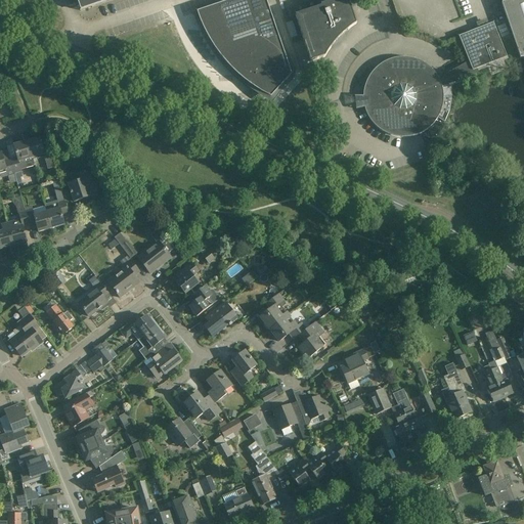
[(76,0),(81,12),(115,0),(76,0)]
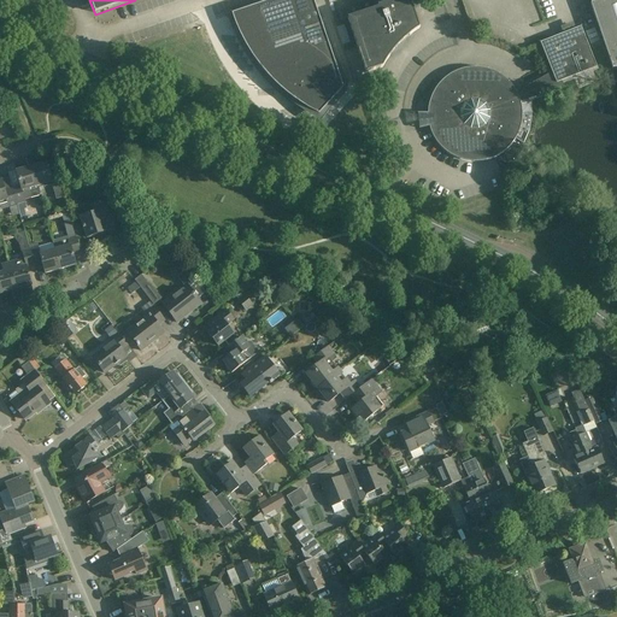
[(342,89),(312,0),(275,0),(231,15),(235,24),(242,41),(252,57),(263,71),(271,81),(281,90),(292,99),(303,106),(319,116),(342,89)]
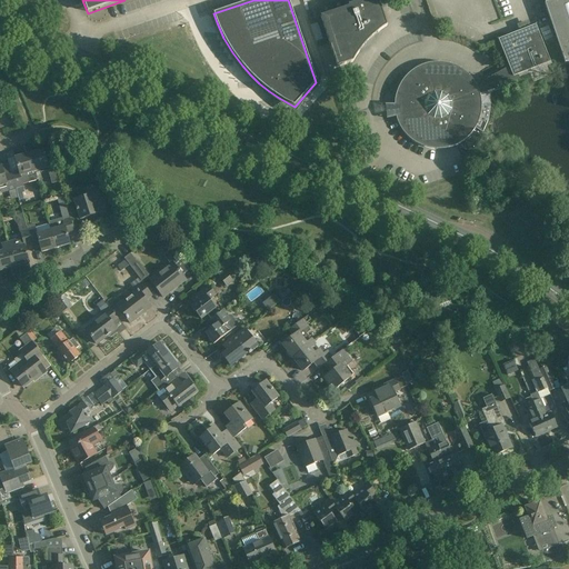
[(375,36),(377,33),(379,32),(382,30),(385,29),(387,27),(377,0),(372,0),(361,3),(361,1),(348,6),(348,8),(320,18),(337,68),(352,63),(353,60),(357,56),(359,53),(361,50),(362,48),(365,46),(367,42),(370,40),(372,38),(375,36)]
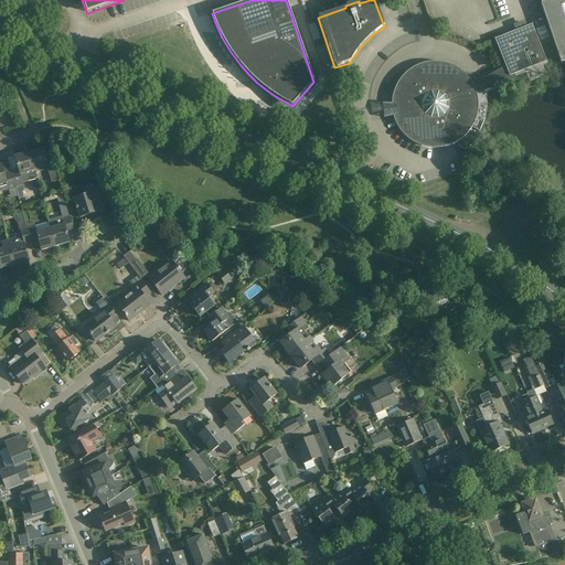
[(564,0),(545,0),(546,2),(541,4),(561,63),(564,63),(564,0)]
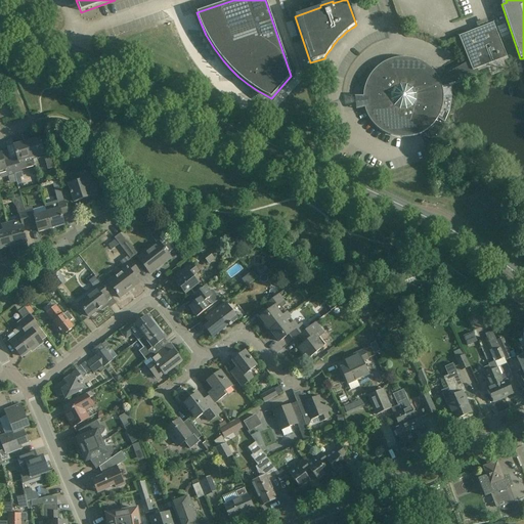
[(474,73),(479,71),(509,59),(495,25),(461,38),(471,63),(474,73)]
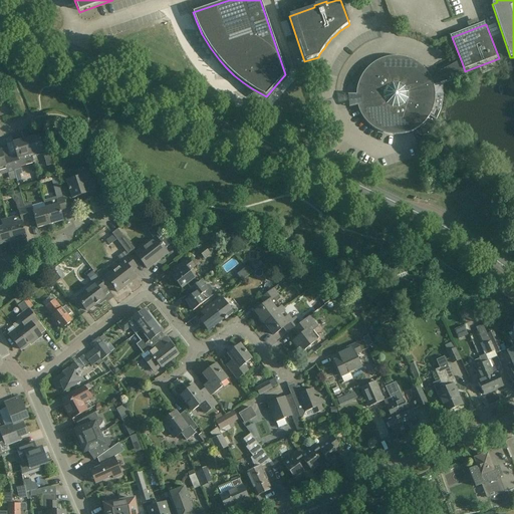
[(465,71),(462,62),(432,79),(429,74),(426,70),(422,66),(417,63),(412,61),(408,59),(403,58),(397,58),(392,58),(387,59),(381,61),(377,63),(372,66),(369,69),(365,73),(362,77),(360,82),(358,87),(357,92),(357,97),(357,102),(358,107),(359,112),(362,116),(364,121),(368,125),(372,129),(376,132),(381,135),(387,136),(392,137),(397,138),(402,137),(407,137),(411,135),(416,133),(424,126),(428,122),(431,118),(432,115),(433,113),(434,110),(435,107),(436,104),(437,100),(436,96),(436,92),(435,88),(473,78),(470,69),(465,71)]
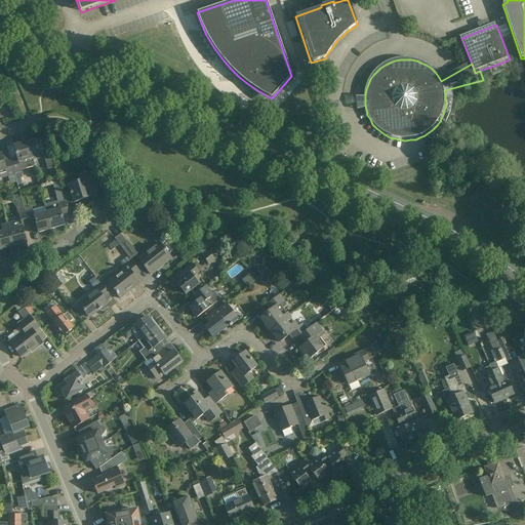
[(39,139),(27,144),(32,161),(39,159),(44,157),(45,159),(45,162),(48,169),(55,167),(53,160),(48,145),(41,147),(39,139)]
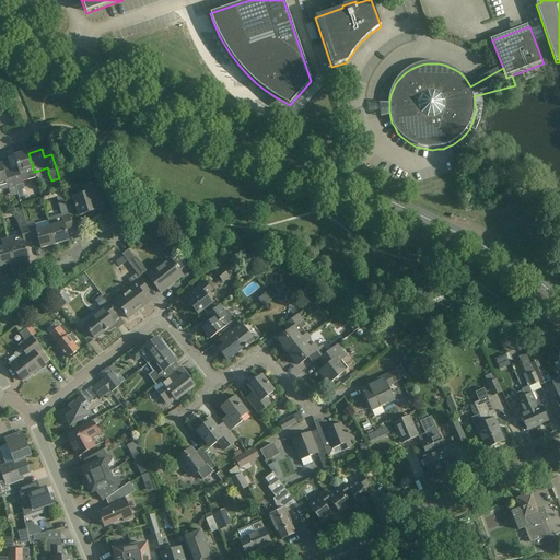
[(36,177),(34,172),(27,153),(14,156),(19,168),(11,171),(15,187),(23,185),(22,182),(36,177)]
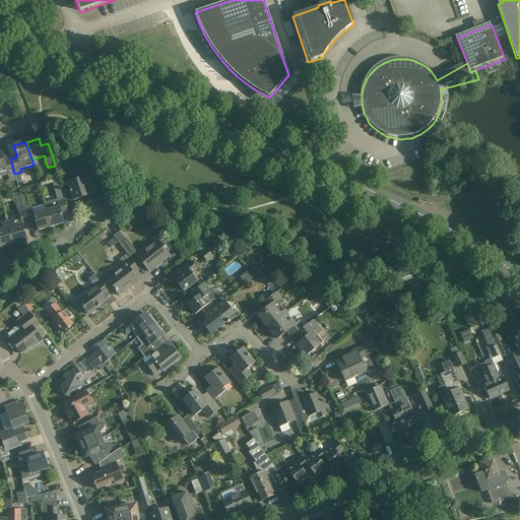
[(94,153),(90,148),(82,155),(86,160),(94,153)]
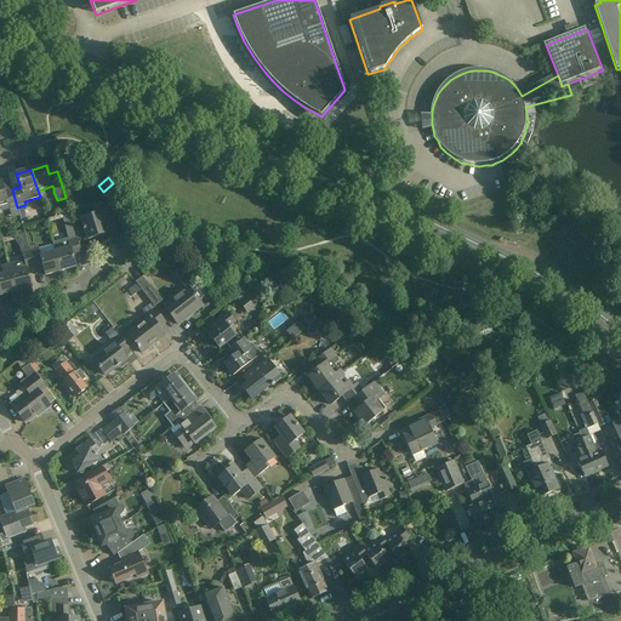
[(1,183),(0,182),(0,210),(0,212),(10,209),(17,208),(12,189),(4,192),(1,182),(1,183)]
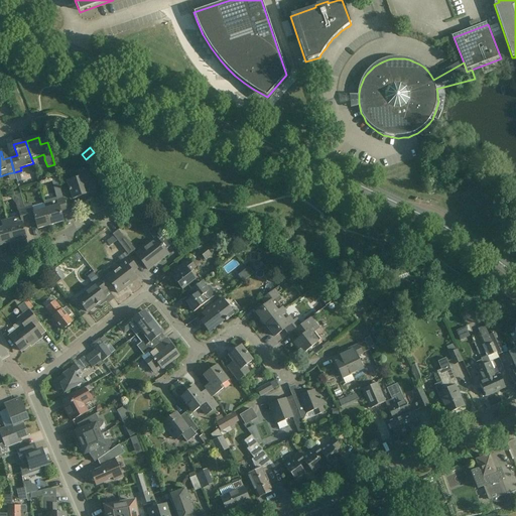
[(98,191),(90,168),(76,173),(78,179),(68,182),(73,200),(98,191)]
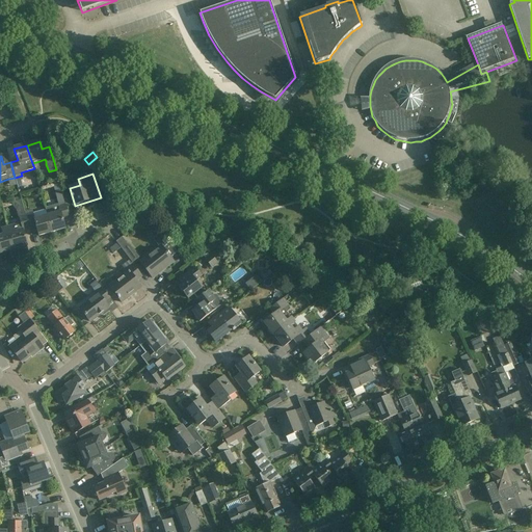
[(47,214),(47,215),(52,232),(64,228),(62,220),(71,217),(67,203),(58,206),(58,204),(45,208),(47,214)]
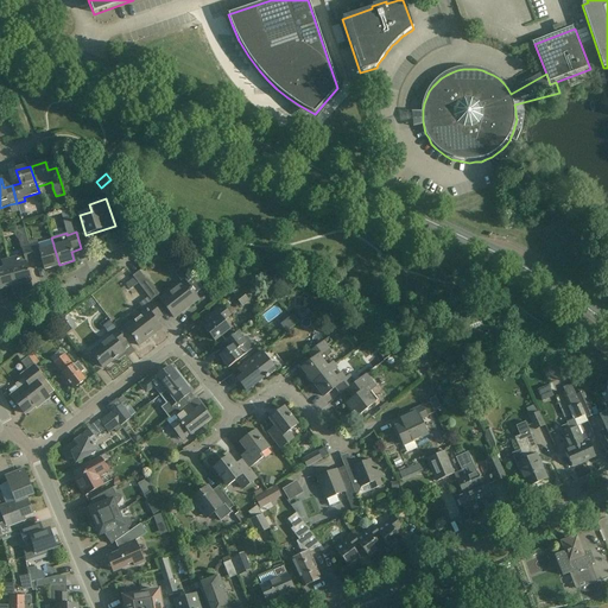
[(27,239),(19,241),(24,255),(8,260),(17,286),(32,282),(26,263),(33,261),(27,241),(29,241),(27,239)]
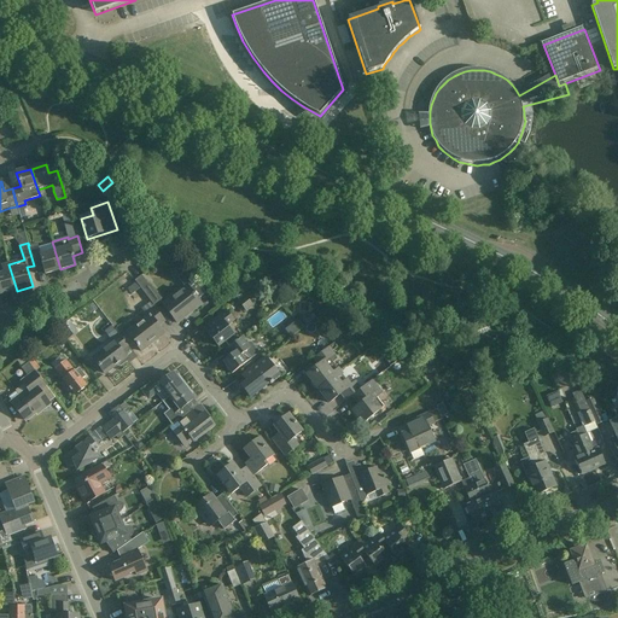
[(38,245),(29,248),(34,266),(42,262),(46,273),(60,269),(54,250),(40,254),(38,245)]
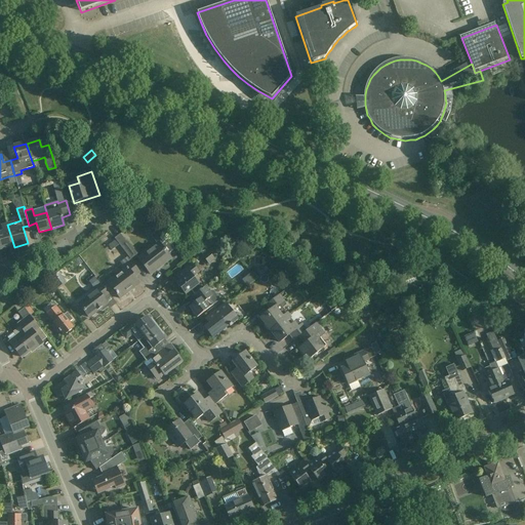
[(14,247),(7,225),(1,226),(3,233),(0,233),(0,247),(1,250),(14,247)]
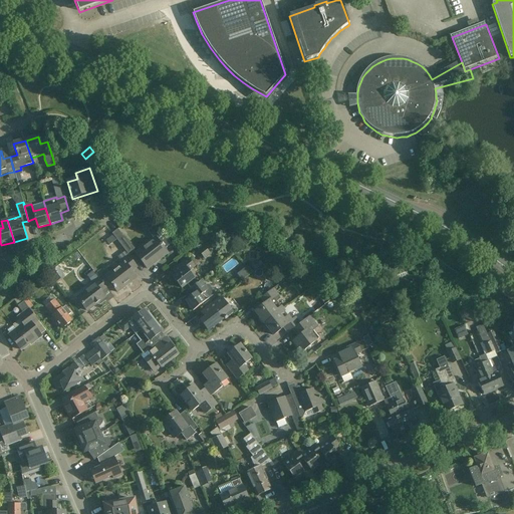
[(172,244),(157,224),(148,231),(155,239),(136,254),(148,269),(168,253),(165,249),(172,244)]
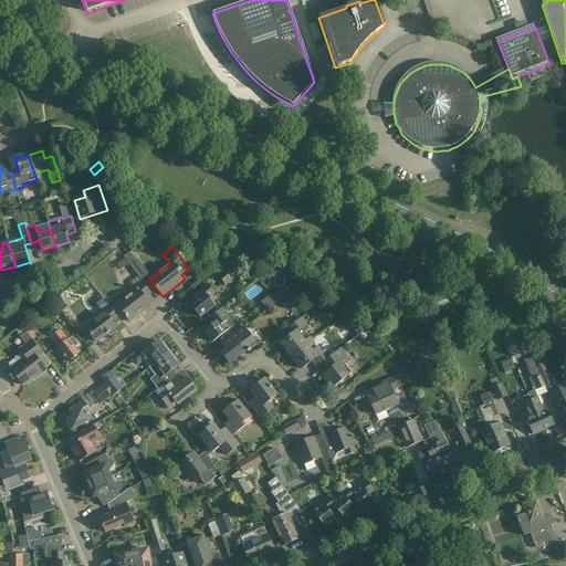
[(137,260),(129,265),(140,280),(148,274),(137,260)]
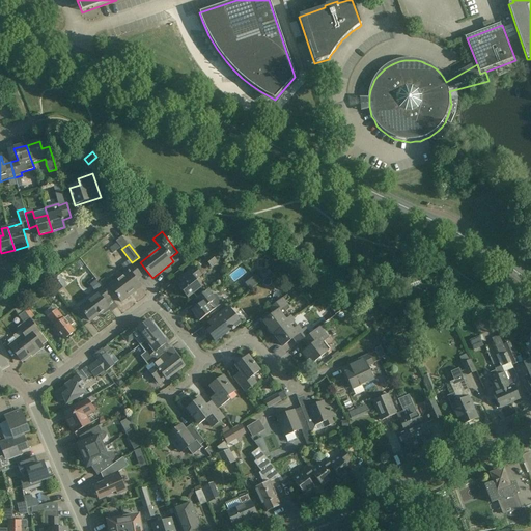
[(205,258),(204,259),(212,269),(218,263),(211,255),(210,256),(205,258)]
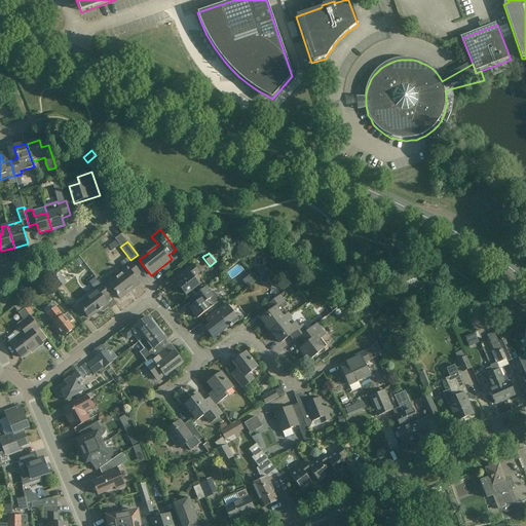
[(140,274),(130,262),(123,268),(125,270),(109,284),(121,300),(140,285),(135,278),(140,274)]
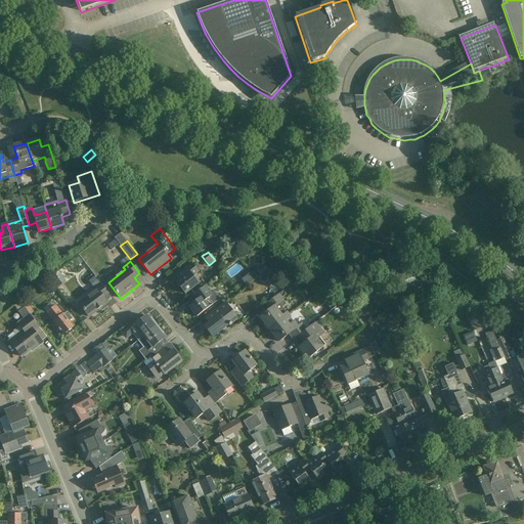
[(191,264),(176,276),(176,277),(178,275),(182,279),(180,281),(177,284),(185,295),(199,285),(192,277),(199,272),(191,264)]
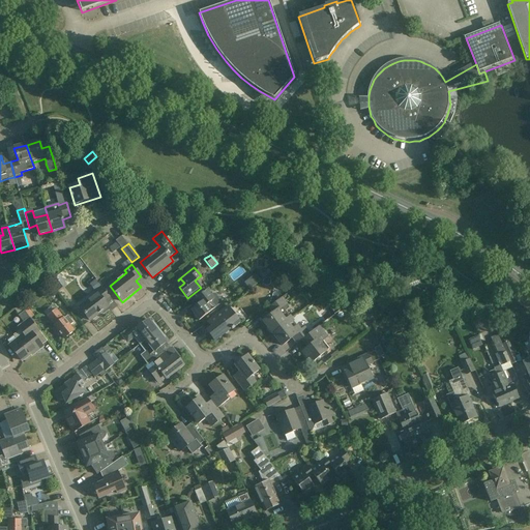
[(66,285),(59,274),(52,281),(59,291),(66,285)]
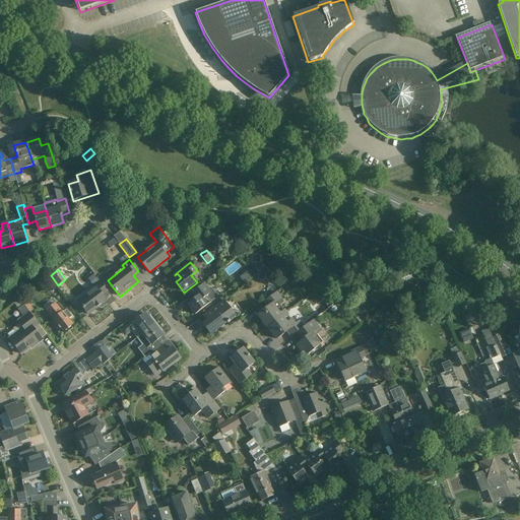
[(256,275),(250,269),(240,277),(245,283),(256,275)]
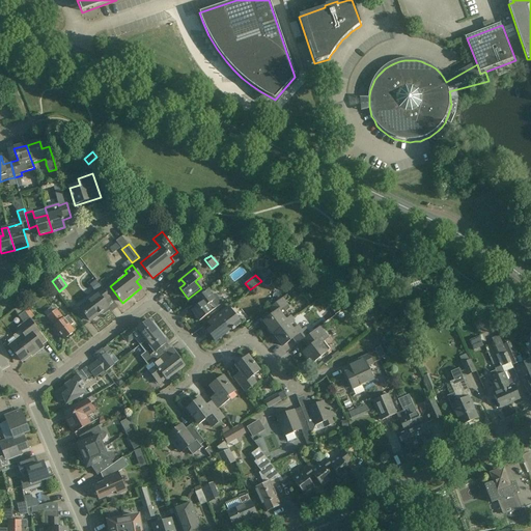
[(110,299),(102,288),(95,294),(98,296),(80,309),(90,323),(109,308),(105,303),(110,299)]
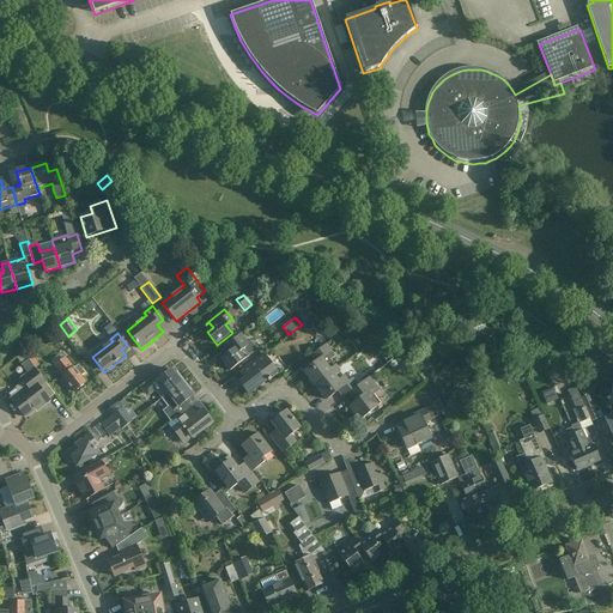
[(222,350),(219,351),(219,352),(224,349),(229,353),(226,356),(220,359),(230,372),(250,357),(256,352),(256,347),(250,340),(247,339),(243,341),(240,335),(222,350)]
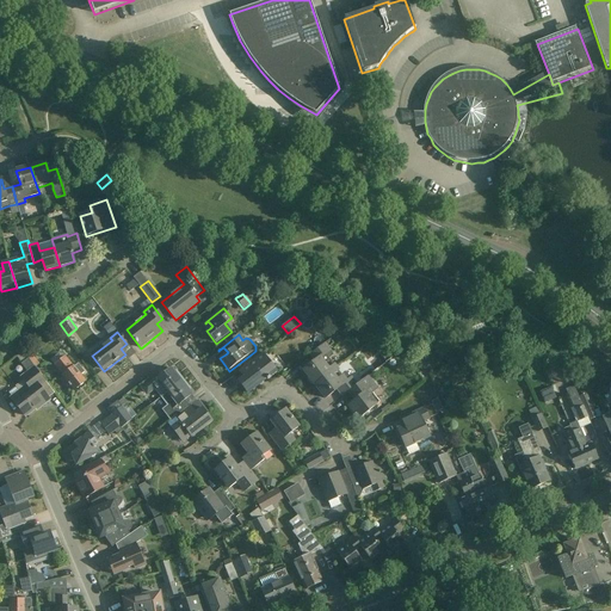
[(303,371),(314,386),(335,369),(328,359),(333,356),(325,345),(310,356),(315,362),(303,371)]
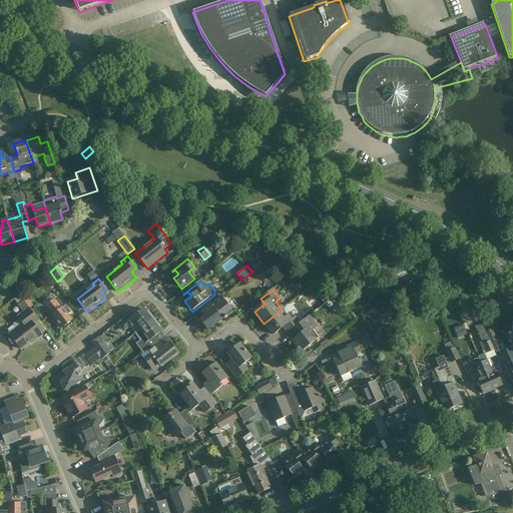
[(26,306),(29,309),(33,306),(27,298),(24,301),(27,305),(26,306)]
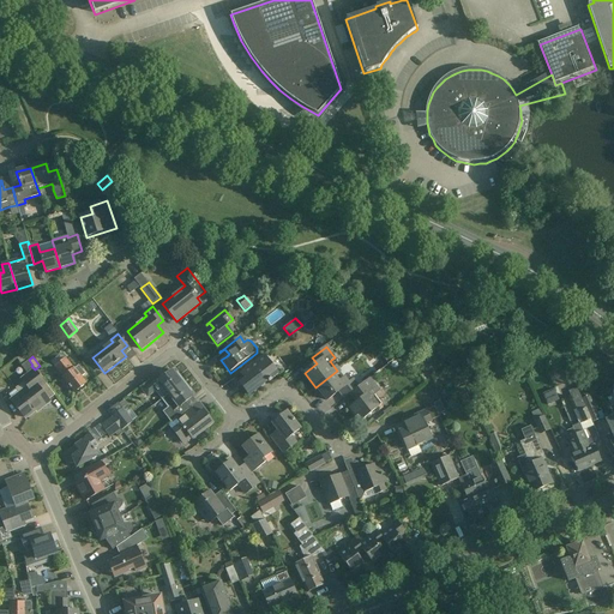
[(241,384),(240,384),(241,385),(244,389),(250,396),(268,383),(269,384),(271,381),(270,380),(277,374),(277,375),(278,375),(263,356),(241,374),(246,380),(242,383),(241,384)]
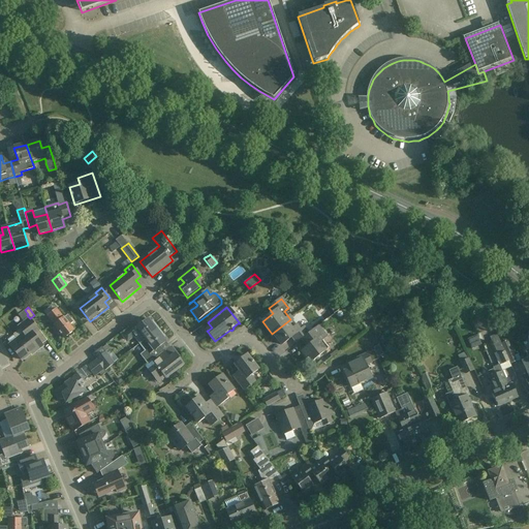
[(56,308),(47,316),(48,316),(54,324),(53,325),(64,339),(74,331),(70,324),(73,321),(67,314),(64,317),(63,317),(57,309),(56,308)]
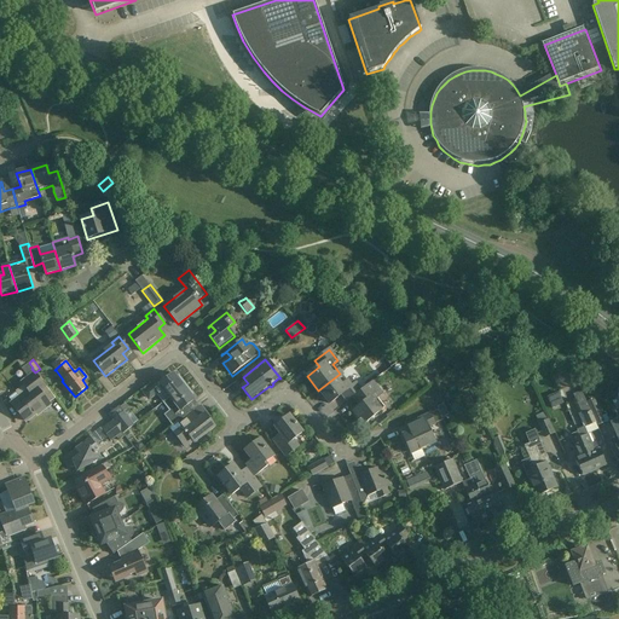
[(29,363),(21,369),(28,379),(35,372),(32,369),(33,368),(29,363)]
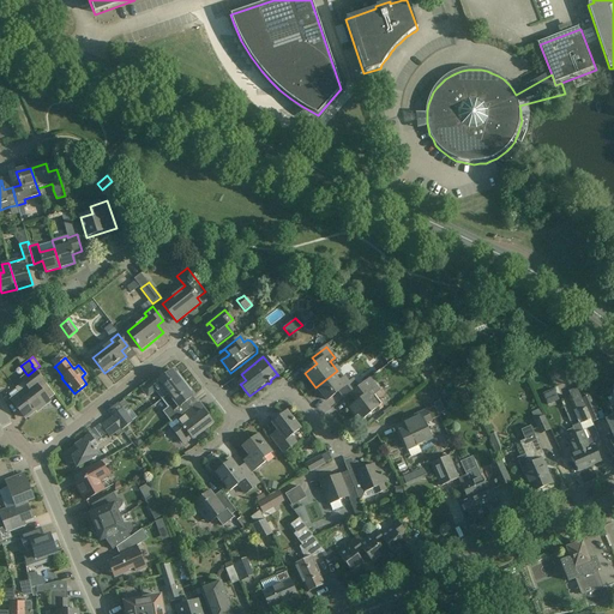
[(549,366),(546,367),(548,374),(552,372),(567,366),(565,360),(549,366)]
